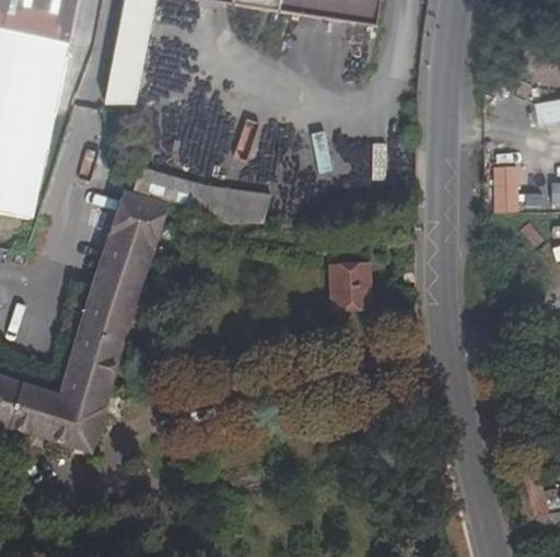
[(0,0),(0,28),(69,43),(76,10),(77,0),(0,0)]
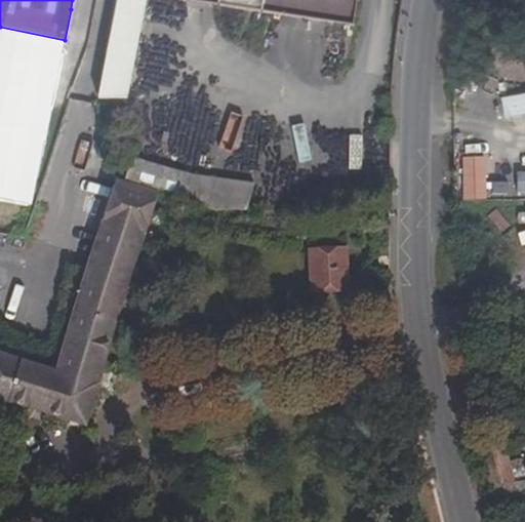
[(117,0),(96,97),(127,95),(145,0),(117,0)]
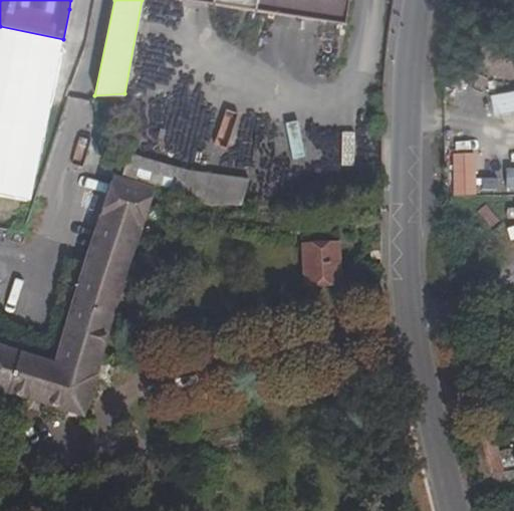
[(197,0),(212,2),(345,23),(349,0),(197,0)]
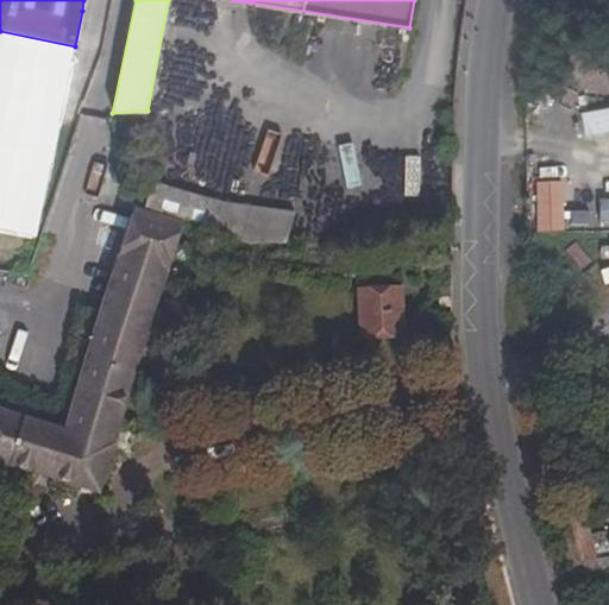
[(608,99),(595,100),(595,86),(576,87),(577,127),(608,126),(608,99)]
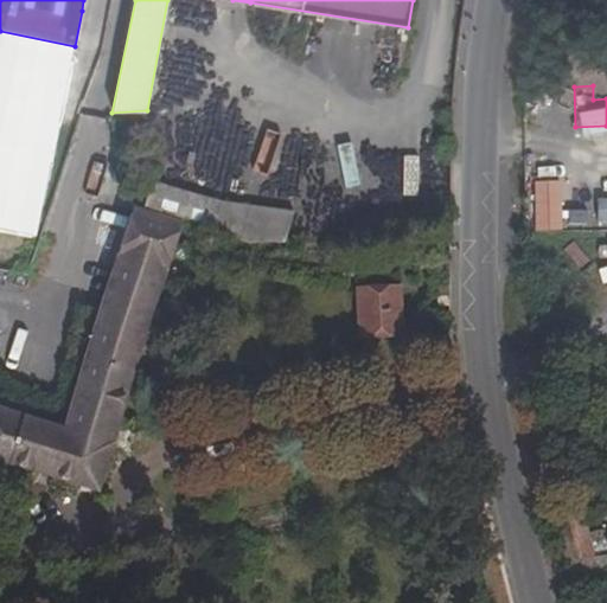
[(413,173),(414,134),(401,133),(400,172),(413,173)]
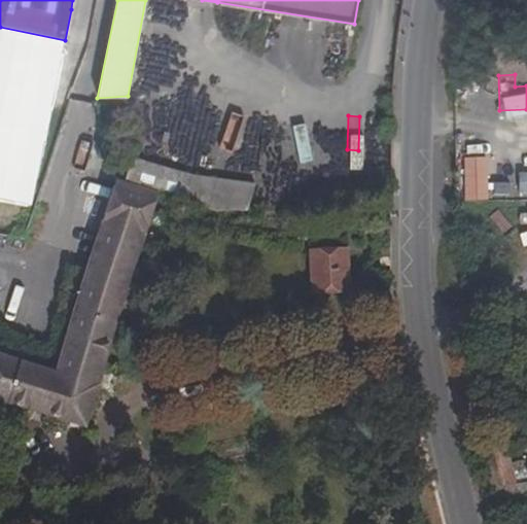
[(286,123),(278,156),(306,163),(314,129),(286,123)]
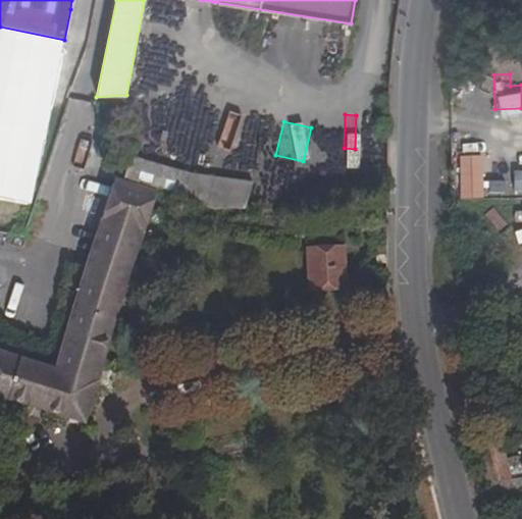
[(481,152),(460,153),(461,195),(482,194),(481,152)]
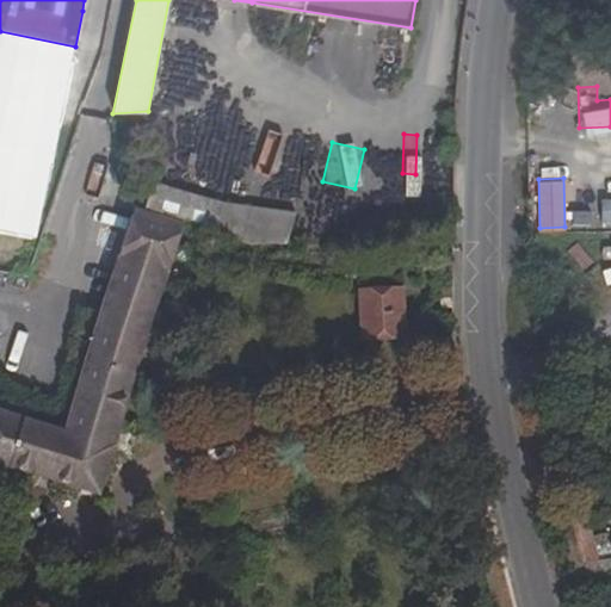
[(192,192),(154,181),(143,209),(183,221),(192,192)]
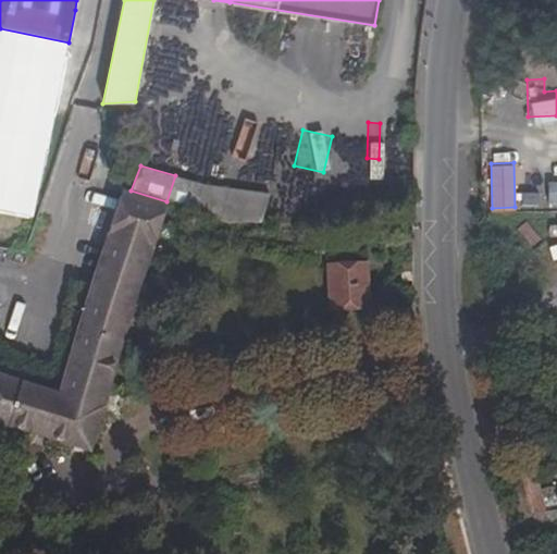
[(196,211),(202,183),(175,175),(166,201),(196,211)]
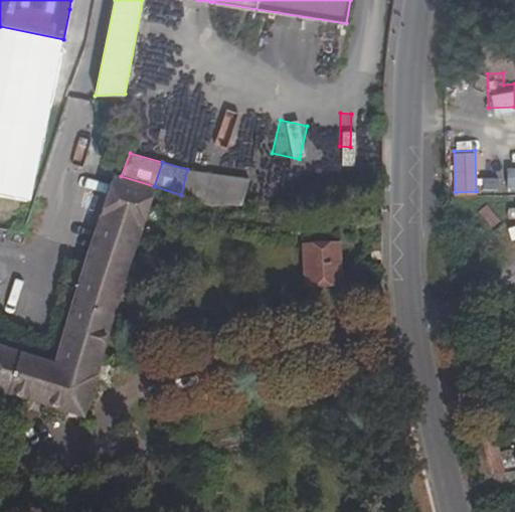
[(0,389),(83,415),(152,197),(154,186),(121,176),(115,175),(54,363),(0,346),(0,389)]
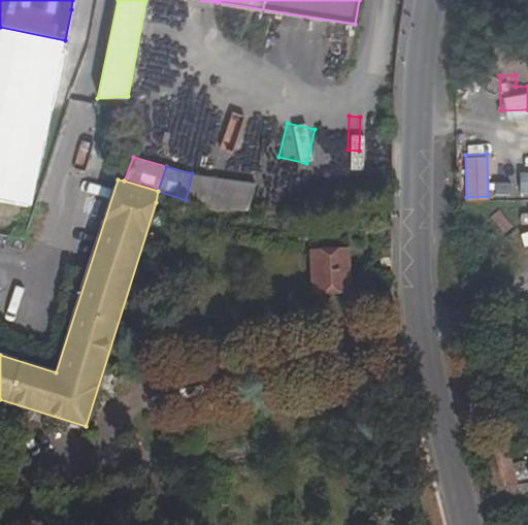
[(350,288),(349,249),(312,252),(314,290),(350,288)]
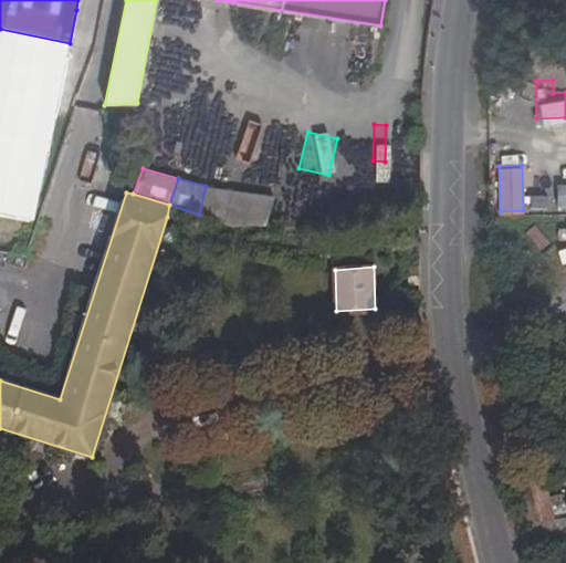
[(543,473),(519,480),(535,555),(565,544),(565,523),(559,494),(547,494),(543,473)]
